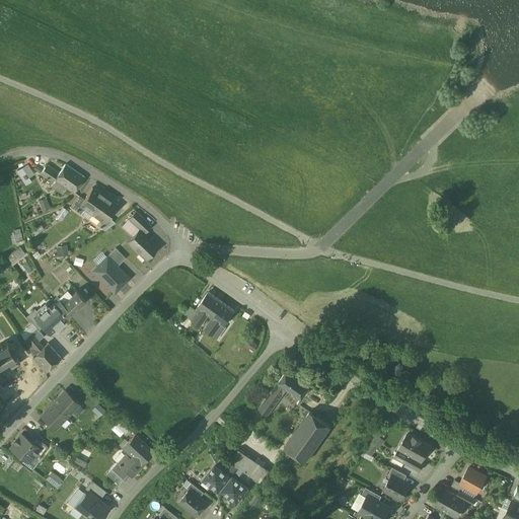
[(60,173),(48,165),(44,170),(41,174),(53,182),(55,179),(74,193),(85,176),(66,164),(60,173)]
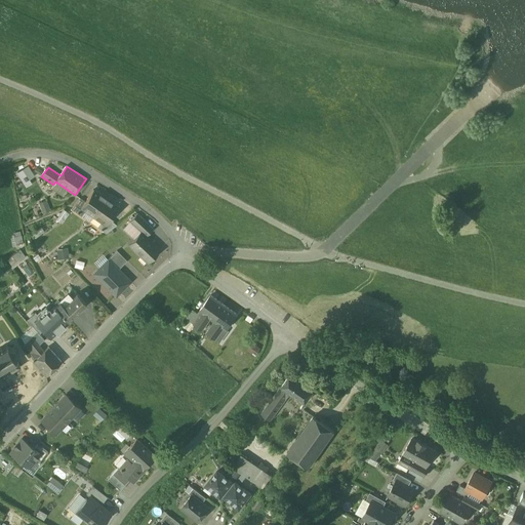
[(26,167),(17,173),(21,178),(30,172),(26,167)]
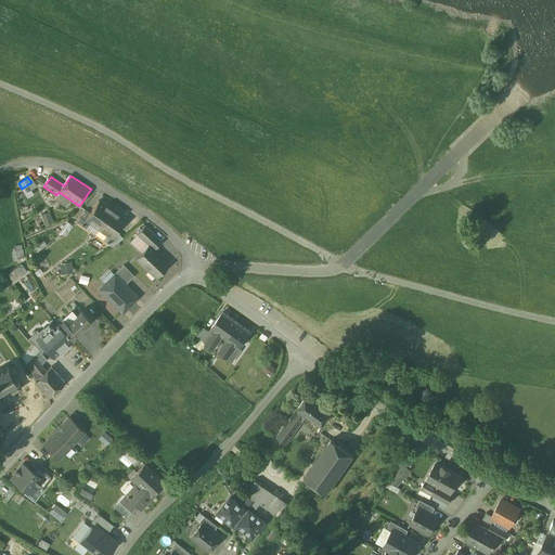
[(47,182),(40,178),(37,182),(43,186),(47,182)]
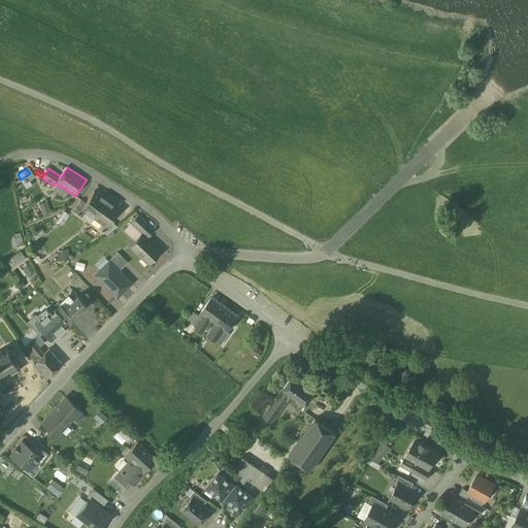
[(86,202),(81,207),(87,211),(94,217),(106,199),(94,191),(86,202)]
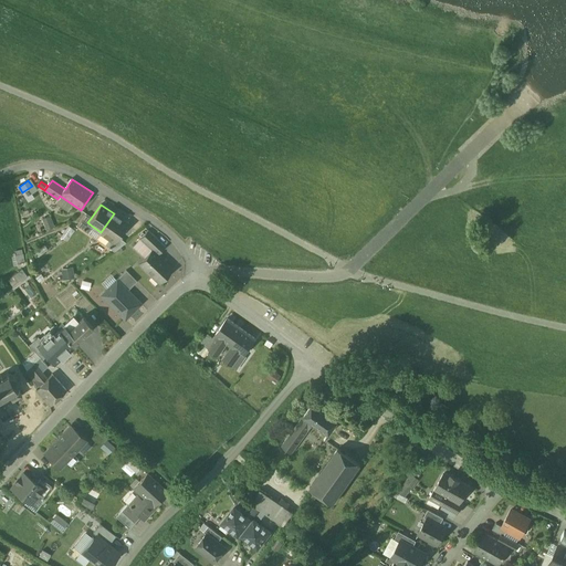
[(86,213),(77,226),(88,232),(93,227),(87,222),(92,217),(86,213)]
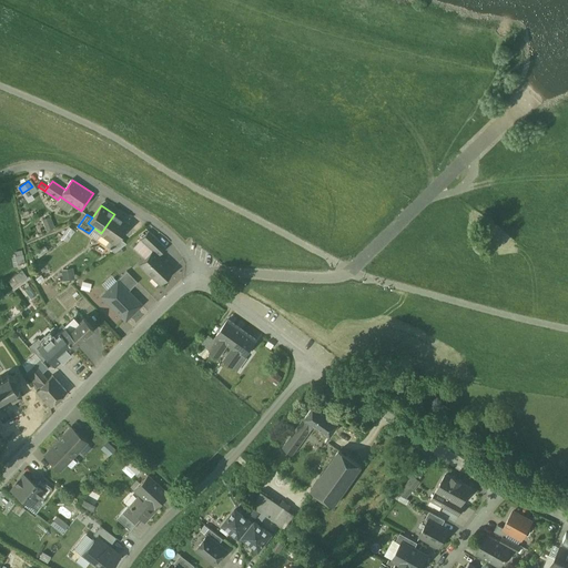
[(129,224),(114,214),(101,233),(110,239),(115,243),(119,237),(129,224)]
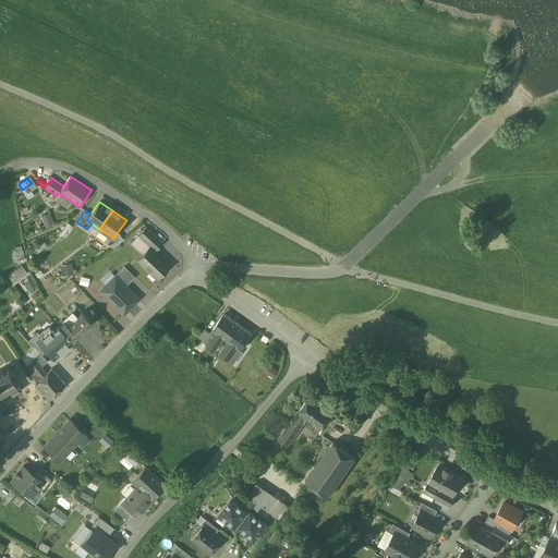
[(164,242),(146,227),(138,235),(149,245),(150,245),(156,251),(164,242)]
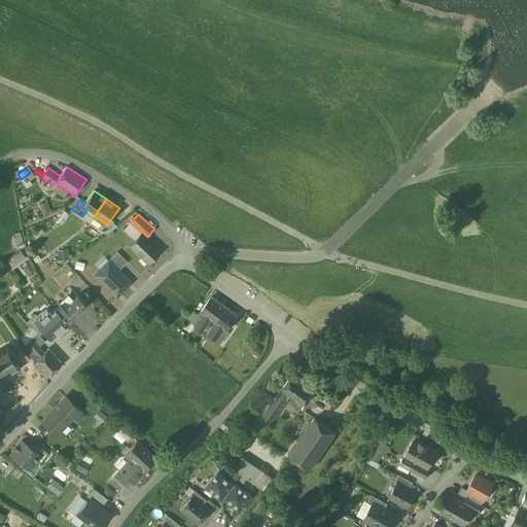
[(117,224),(110,220),(107,225),(102,221),(98,227),(106,234),(117,224)]
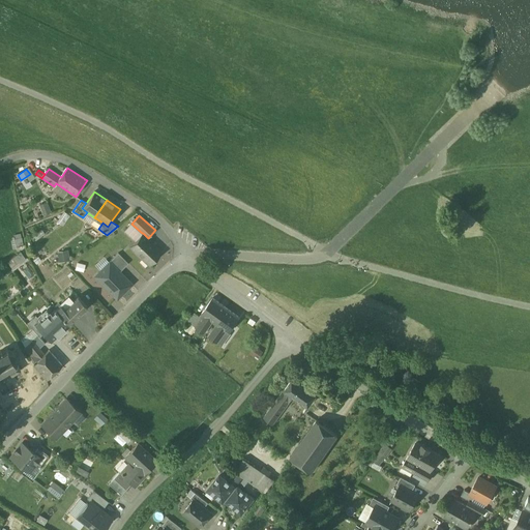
[(148,238),(143,233),(142,233),(129,247),(149,265),(163,252),(148,238)]
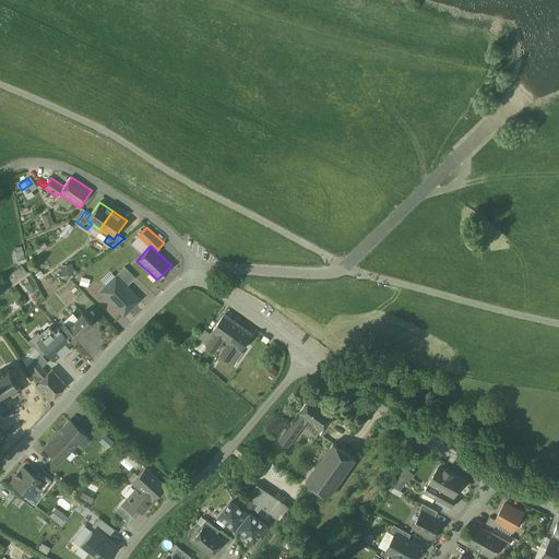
[(61,275),(73,274),(72,263),(60,264),(61,275)]
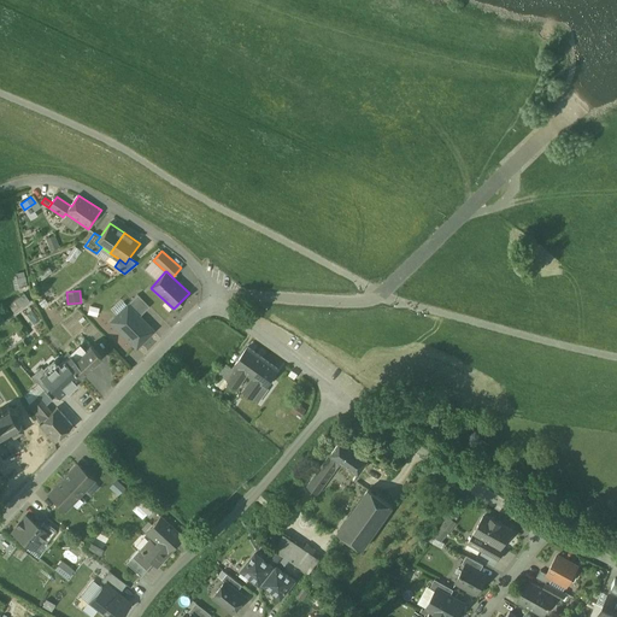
[(23,292),(7,304),(15,313),(30,301),(23,292)]
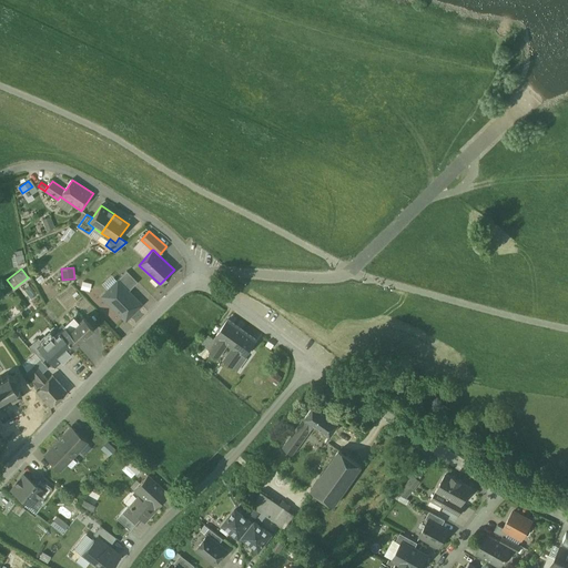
[(127,271),(117,281),(118,281),(128,292),(138,282),(127,271)]
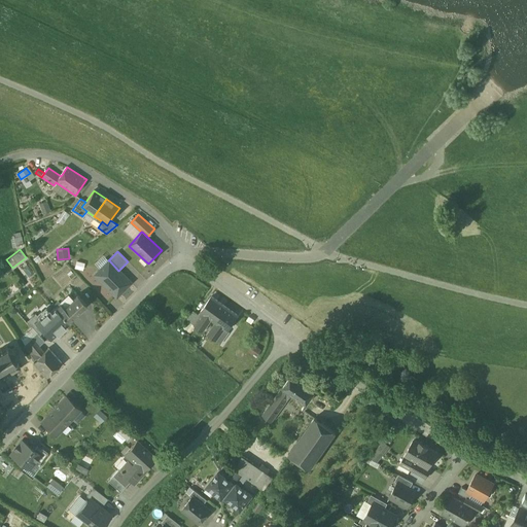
[(118,271),(109,260),(95,275),(116,296),(131,282),(118,271)]
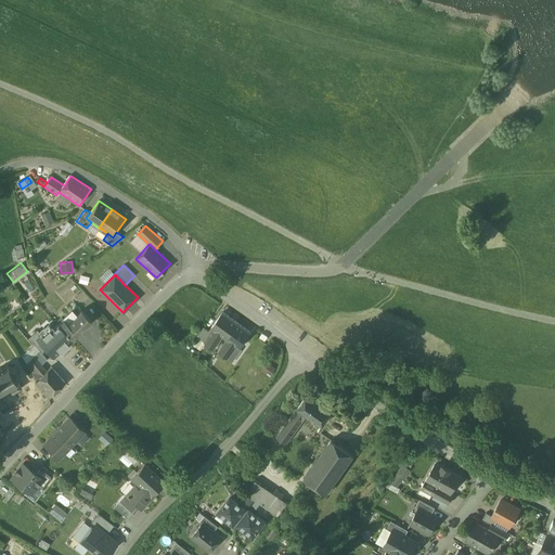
[(81,310),(67,323),(62,317),(56,322),(61,326),(72,338),(91,320),(81,310)]
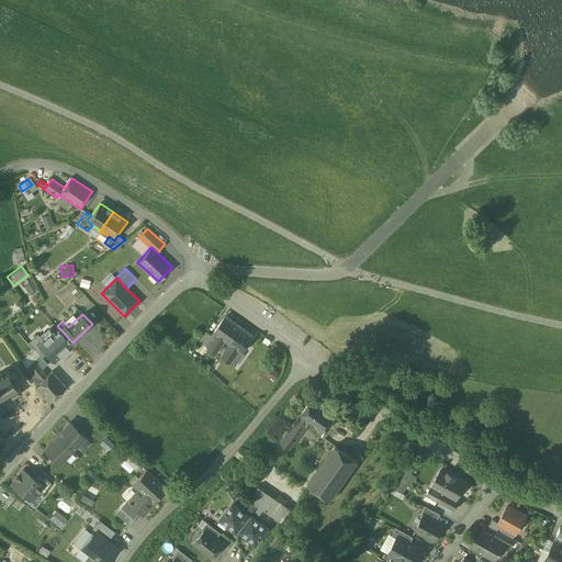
[(239,326),(226,316),(214,333),(216,334),(214,337),(208,347),(217,353),(226,340),(228,343),(239,326)]
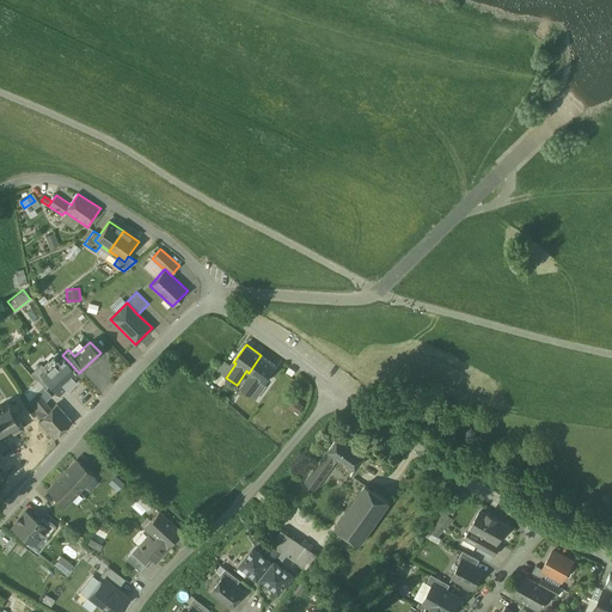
[(276,366),(261,355),(249,373),(251,374),(242,387),(251,396),(261,381),(263,384),(276,366)]
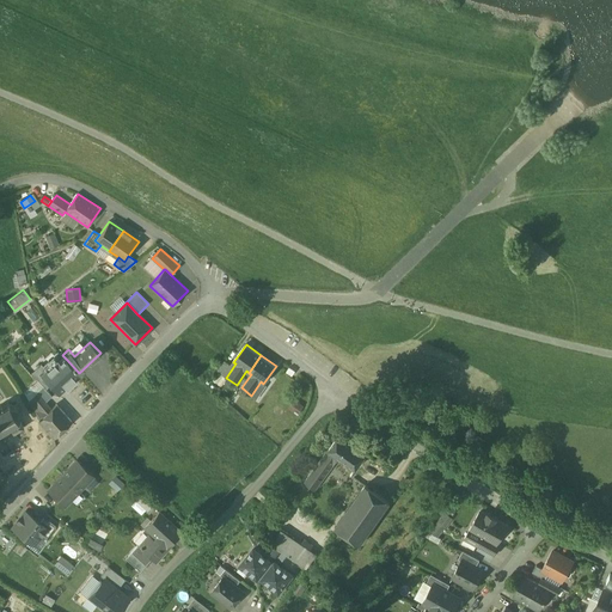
[(67,360),(56,369),(51,365),(41,375),(56,392),(62,387),(62,389),(79,373),(67,360)]
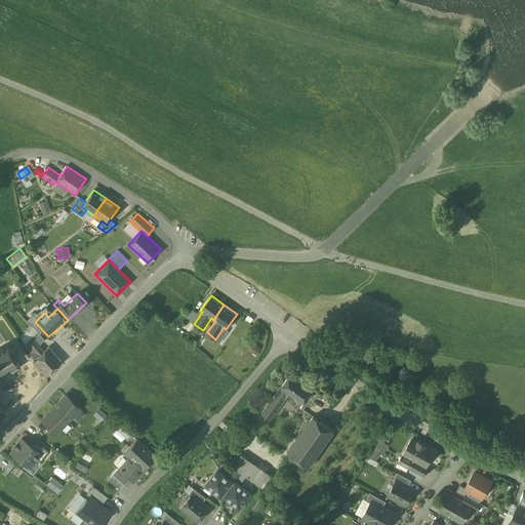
[(193,310),(187,319),(194,324),(200,315),(193,310)]
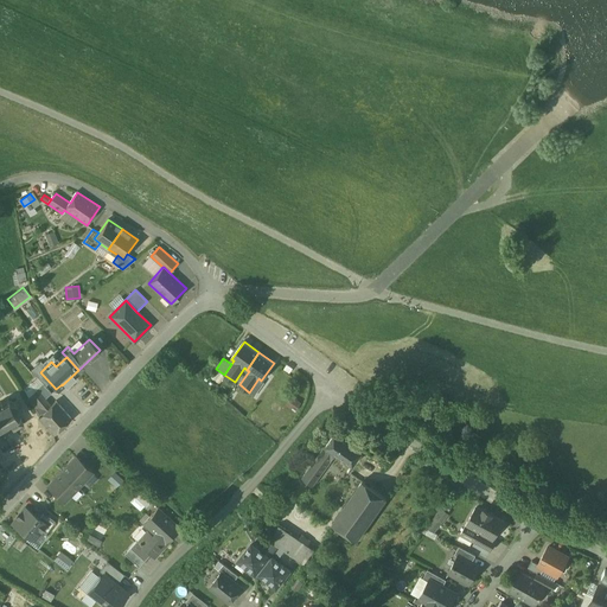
[(51,406),(45,400),(45,398),(37,389),(37,390),(31,383),(24,390),(29,397),(27,398),(36,409),(38,417),(53,434),(71,419),(56,401),(51,406)]
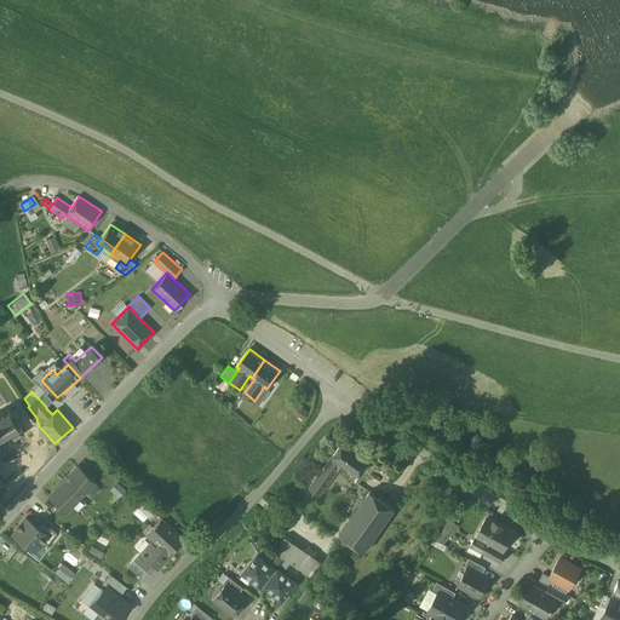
[(52,402),(44,392),(38,397),(46,407),(52,402)]
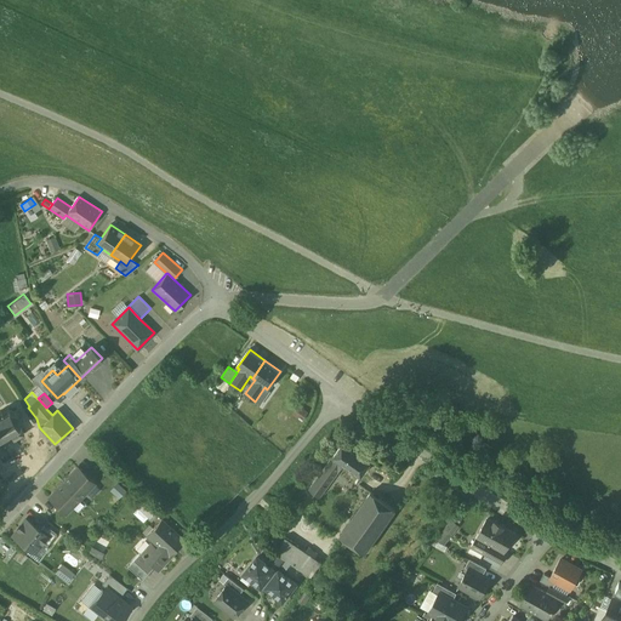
[(292,414),(305,420),(309,410),(297,404),(292,414)]
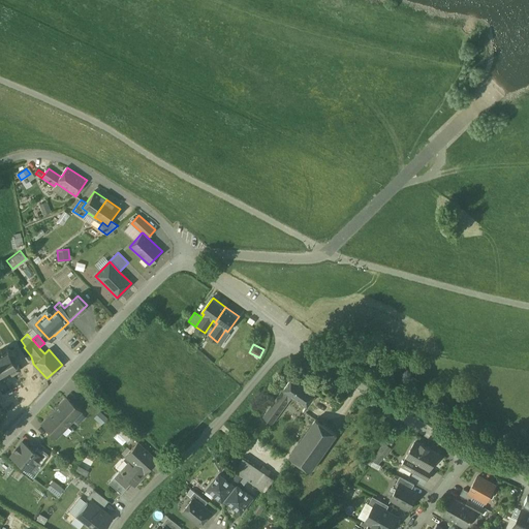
[(0,375),(1,375),(0,373),(0,371),(2,371),(4,373),(7,371),(5,369),(7,367),(13,375),(20,371),(14,364),(16,360),(18,360),(18,358),(14,356),(12,354),(14,352),(12,351),(11,352),(5,352),(3,350),(1,351),(3,354),(0,355),(0,354),(0,375)]
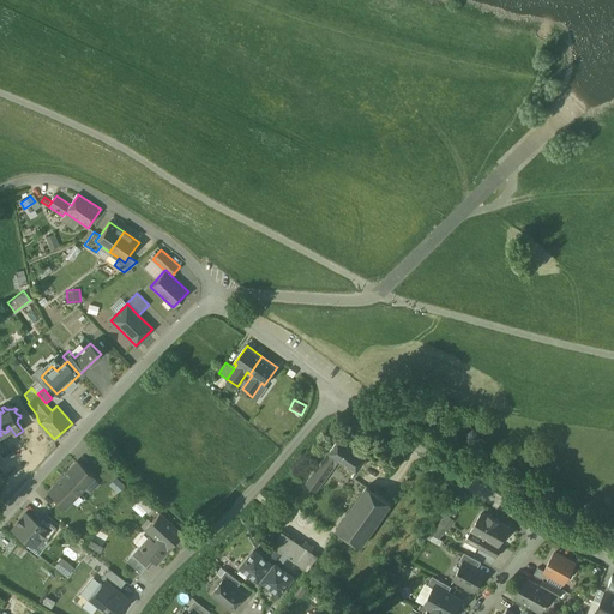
[(366,457),(339,438),(330,450),(356,470),(366,457)]
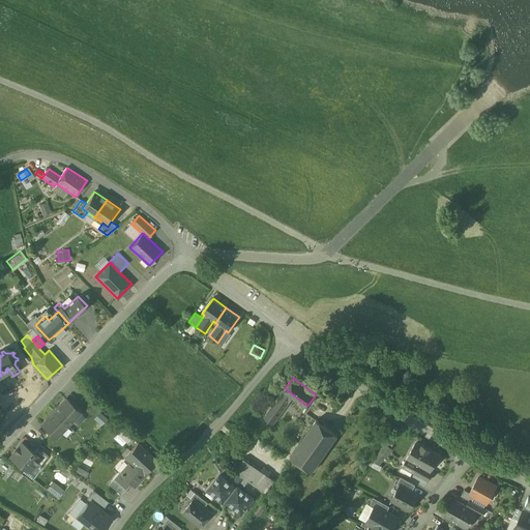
[(285,388),(264,417),(273,423),(289,402),(303,412),(307,406),(285,388)]
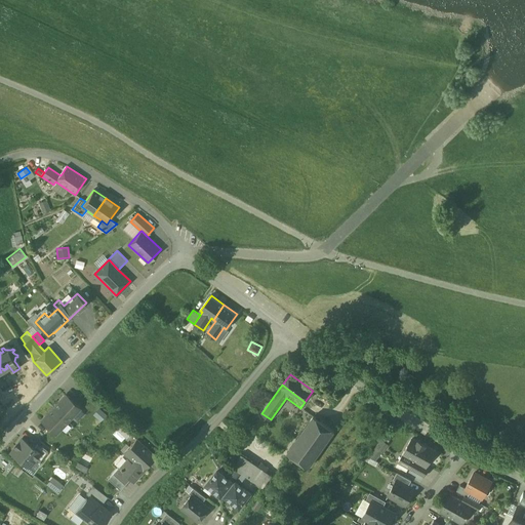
[(80,409),(66,395),(53,408),(68,421),(80,409)]
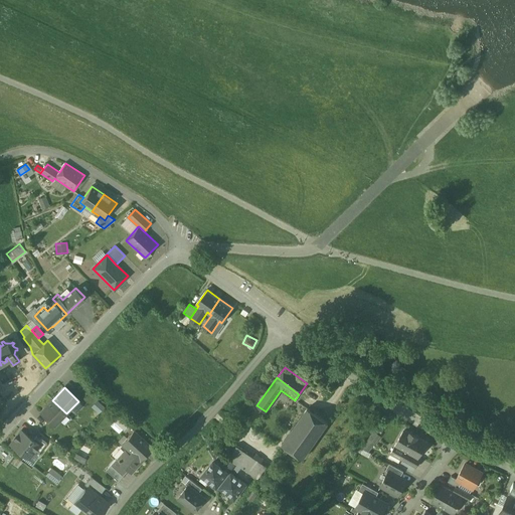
[(52,400),(40,412),(54,425),(66,413),(52,400)]
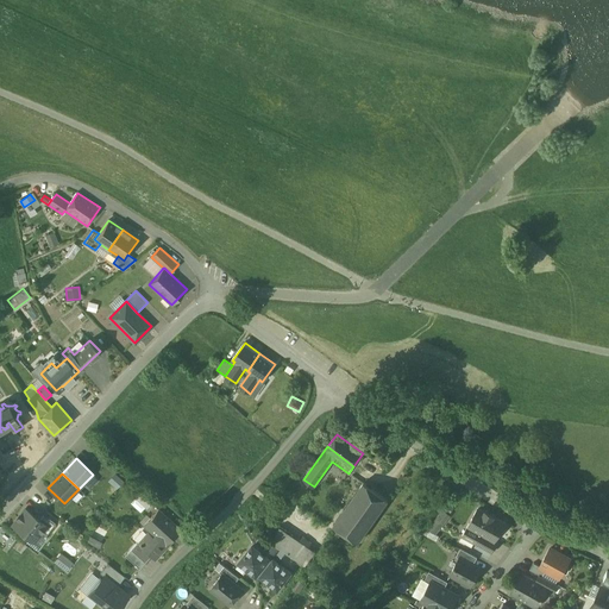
[(126,483),(115,473),(111,478),(121,488),(126,483)]
